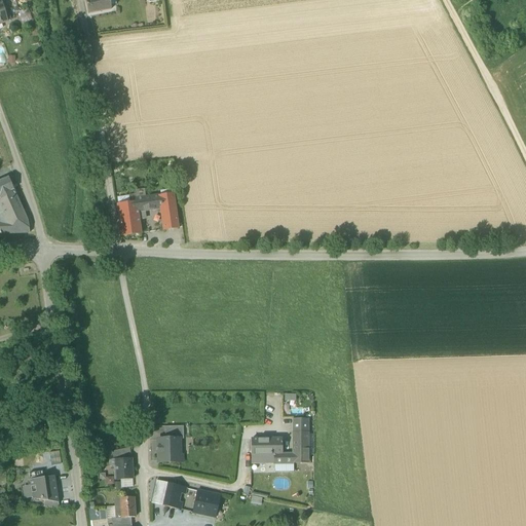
[(84,0),(88,14),(111,10),(110,6),(109,0),(84,0)]
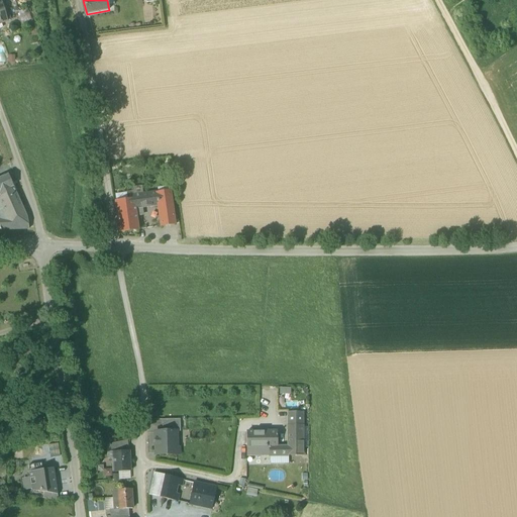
[(28,8),(18,11),(21,23),(31,20),(28,8)]
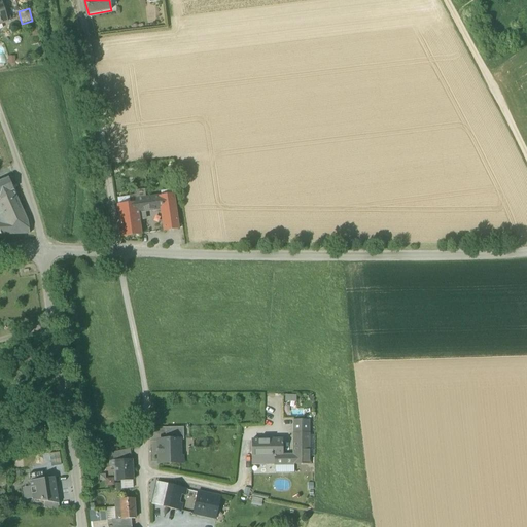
[(0,181),(0,196),(13,190),(8,178),(0,181)]
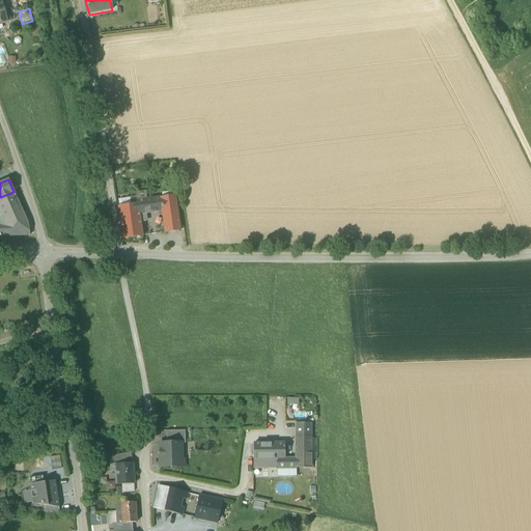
[(0,211),(6,224),(0,224),(0,235),(29,235),(27,223),(14,192),(0,197),(0,211)]
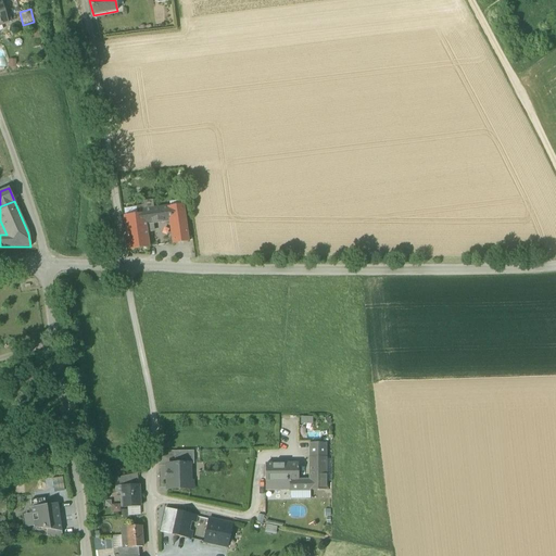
[(168,220),(172,244),(188,242),(184,205),(167,207),(168,220)]
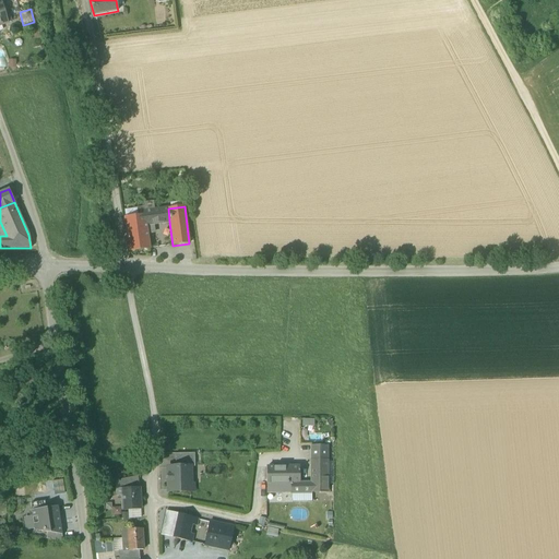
[(144,215),(145,225),(152,224),(169,222),(168,209),(154,211),(143,213),(144,215)]
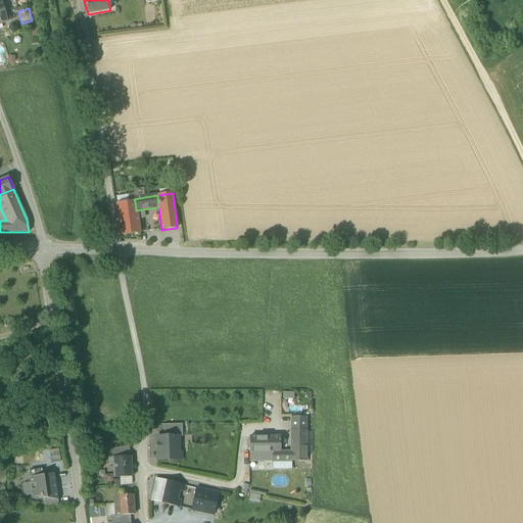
[(135,201),(134,199),(134,196),(116,198),(117,204),(135,201)]
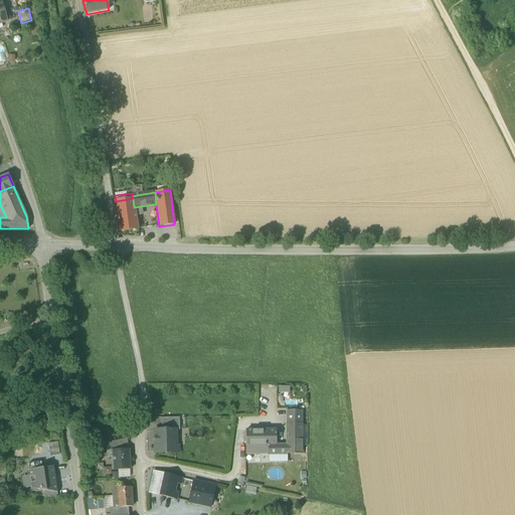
[(133,198),(116,201),(115,201),(119,232),(137,229),(138,229),(135,214),(141,214),(140,206),(134,207),(133,198)]
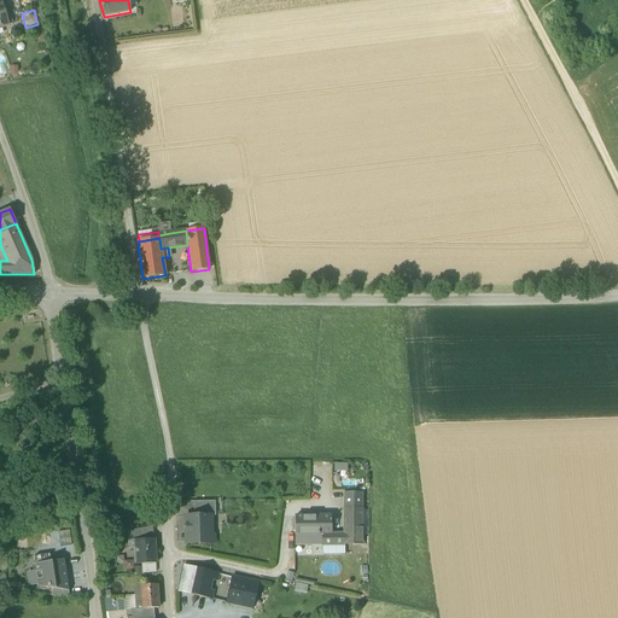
[(344,509),(362,509),(362,508),(361,508),(362,495),(344,495),(344,509)]
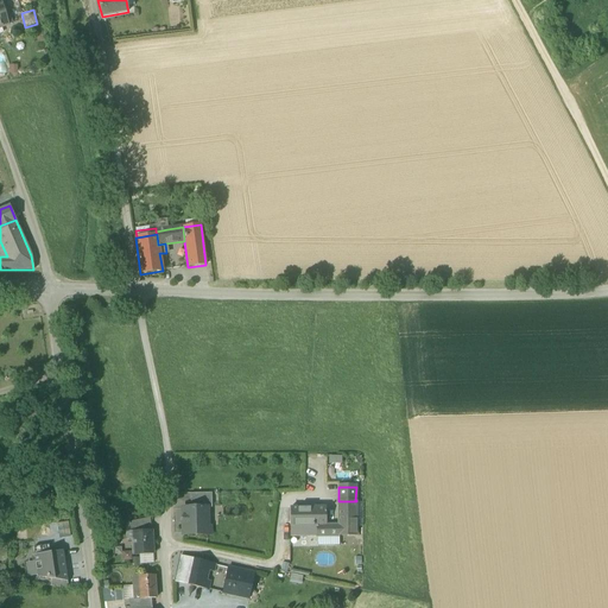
[(207,507),(207,508),(211,508),(211,493),(190,494),(190,508),(207,507)]
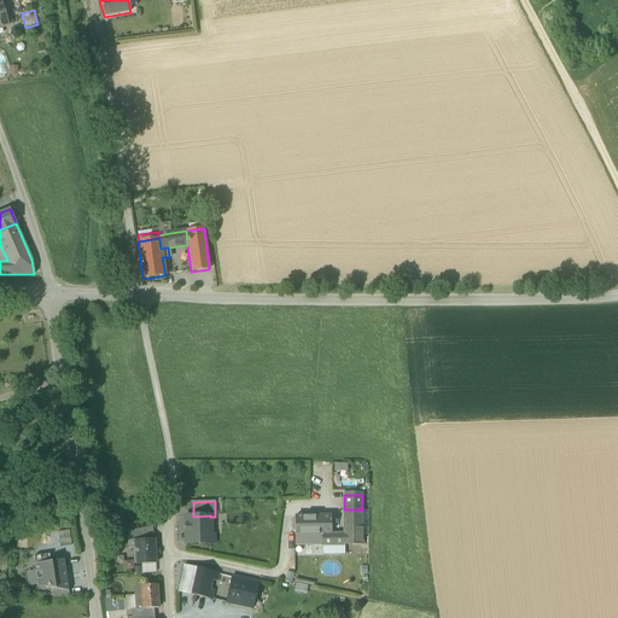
[(344,509),(344,534),(362,534),(362,509),(344,509)]
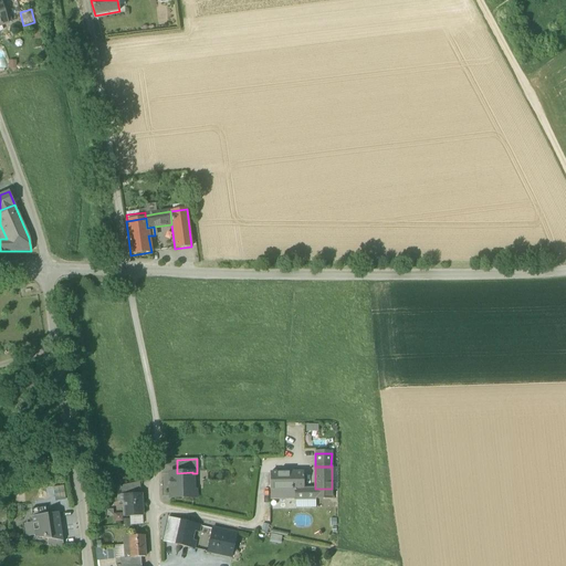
[(194,498),(194,490),(192,473),(192,472),(177,473),(169,473),(170,499),(194,498)]
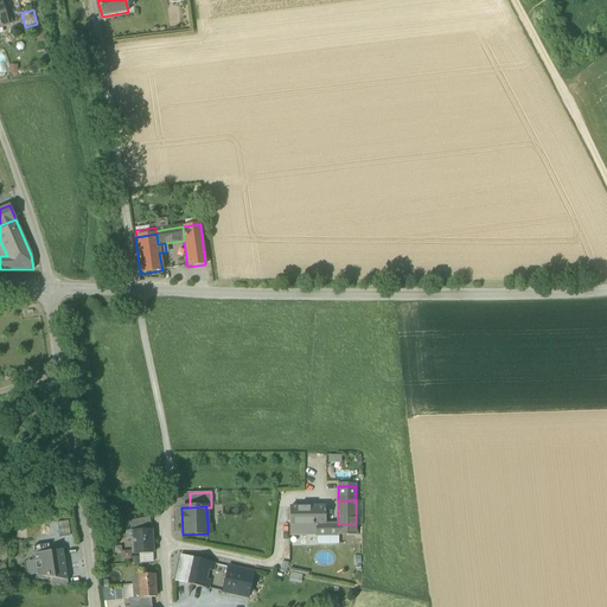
[(300,525),(317,525),(317,524),(325,524),(325,508),(289,508),(289,525),(300,525)]
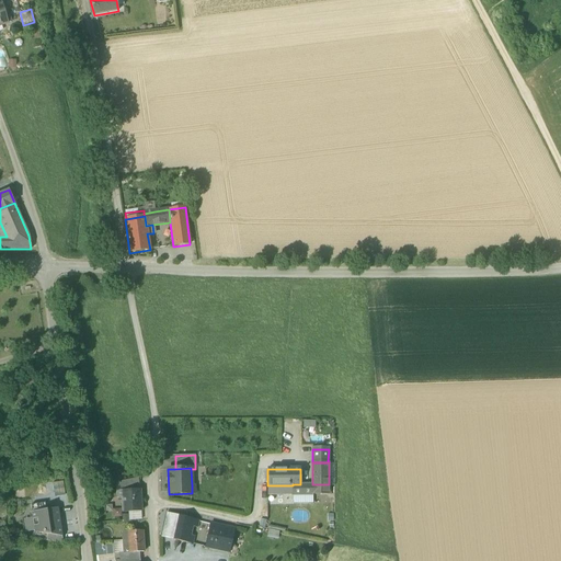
[(116,483),(117,492),(137,491),(137,488),(139,488),(138,479),(116,483)]
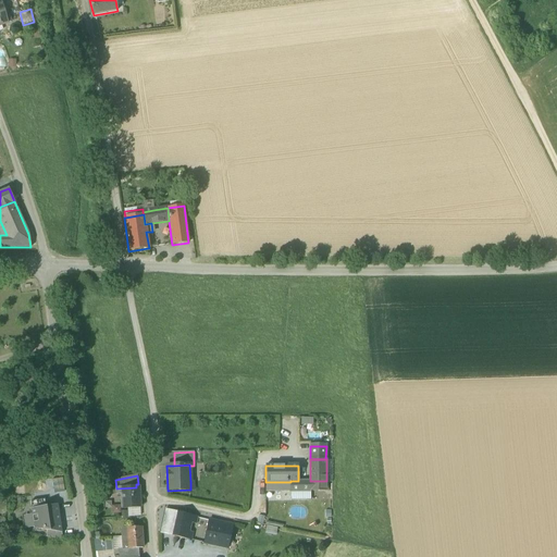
[(291,481),(291,482),(291,492),(310,492),(326,492),(326,481),(310,481),(298,481),(291,481)]
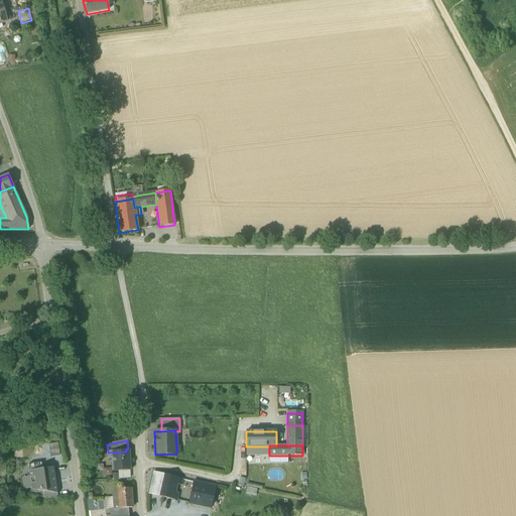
[(246,446),(246,456),(255,456),(255,446),(246,446)]
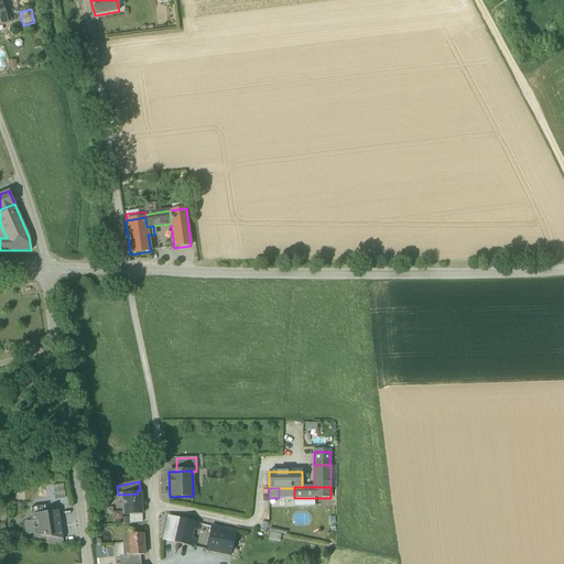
[(279,498),(294,498),(294,488),(279,488),(279,498)]
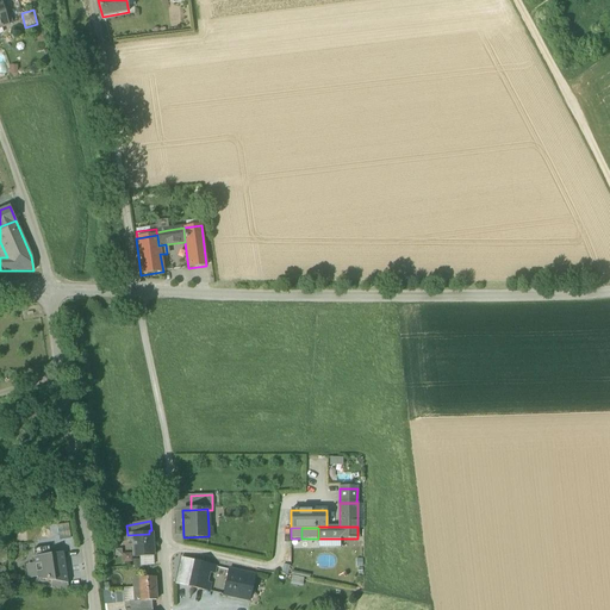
[(132,548),(132,558),(141,556),(154,556),(153,534),(149,534),(128,535),(128,541),(134,541),(134,548),(132,548)]
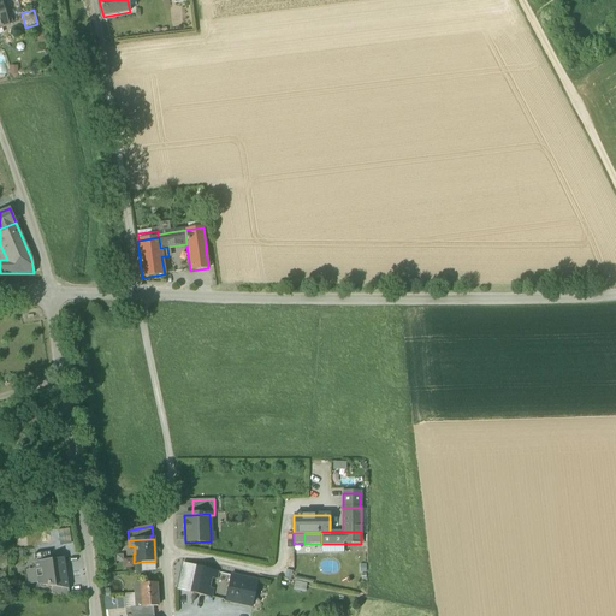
[(321,544),(323,554),(343,554),(343,544),(321,544)]
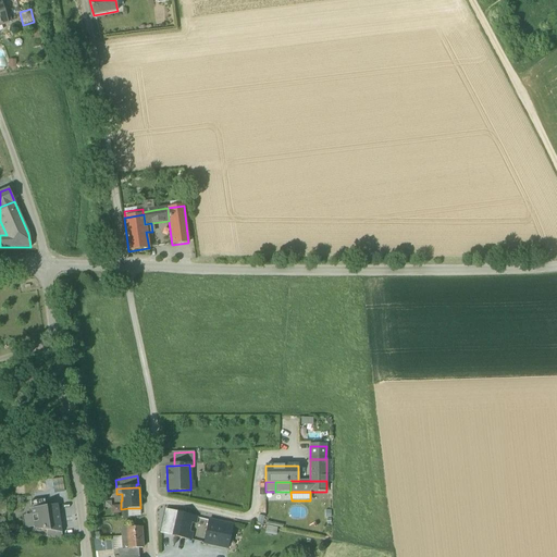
[(31,502),(32,509),(46,507),(45,499),(31,502)]
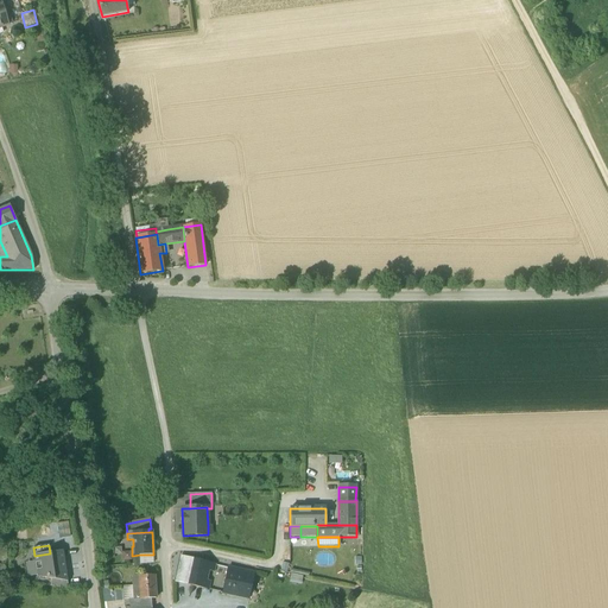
[(51,580),(67,582),(62,551),(50,553),(35,556),(38,577),(51,580)]
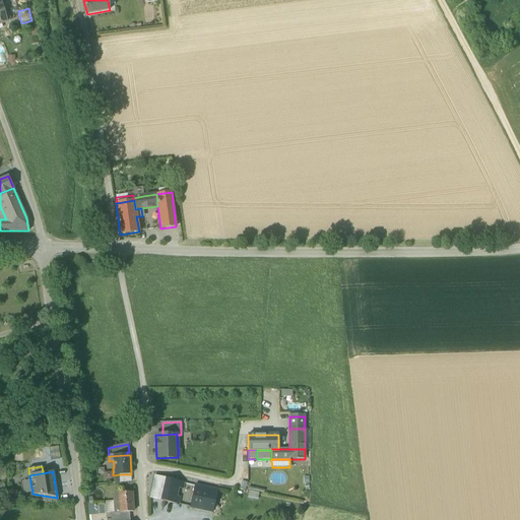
[(120,474),(120,482),(131,482),(131,474),(120,474)]
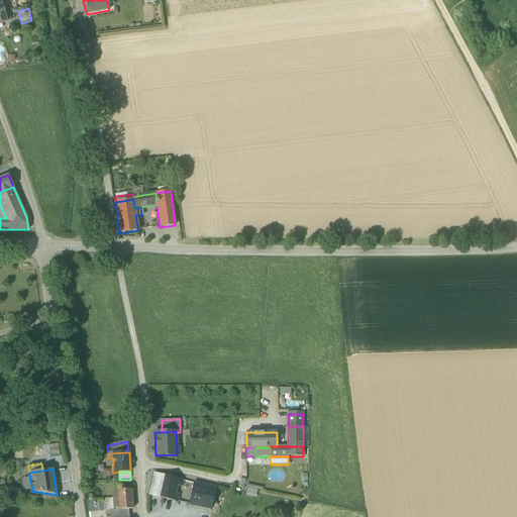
[(159,498),(164,476),(153,473),(148,495),(159,498)]
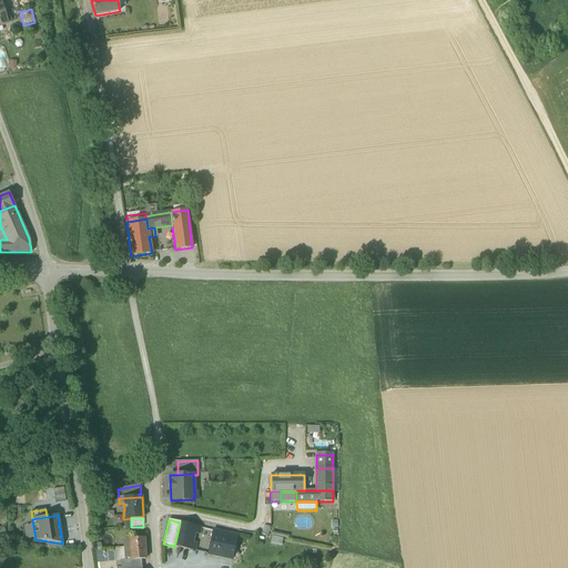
[(174,547),(189,550),(190,543),(192,534),(200,535),(201,527),(180,523),(174,547)]
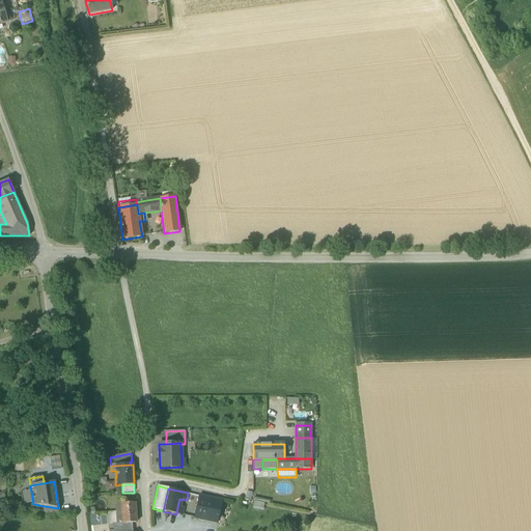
[(194,519),(217,524),(222,502),(202,497),(202,495),(199,495),(194,519)]
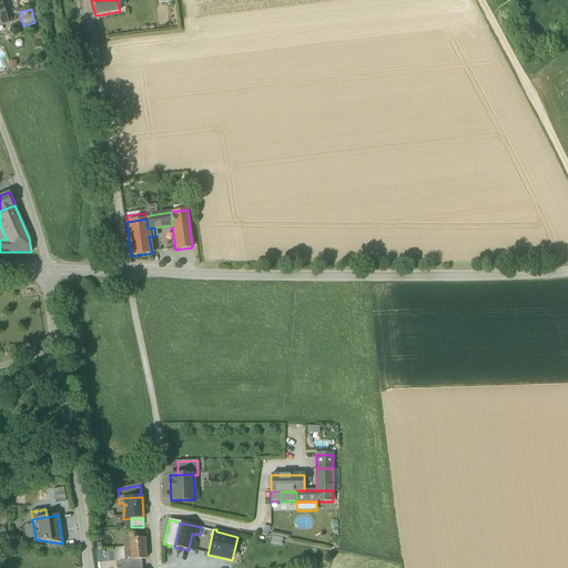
[(131,559),(131,560),(141,559),(145,559),(144,538),(130,539),(130,545),(124,546),(124,548),(125,559),(131,559)]
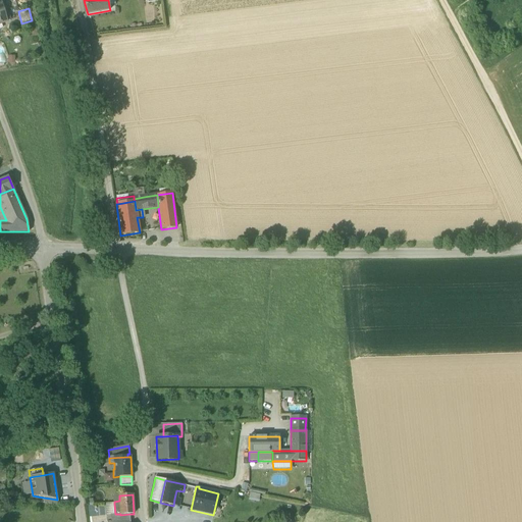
[(105,504),(106,515),(110,515),(115,514),(114,504),(105,504)]
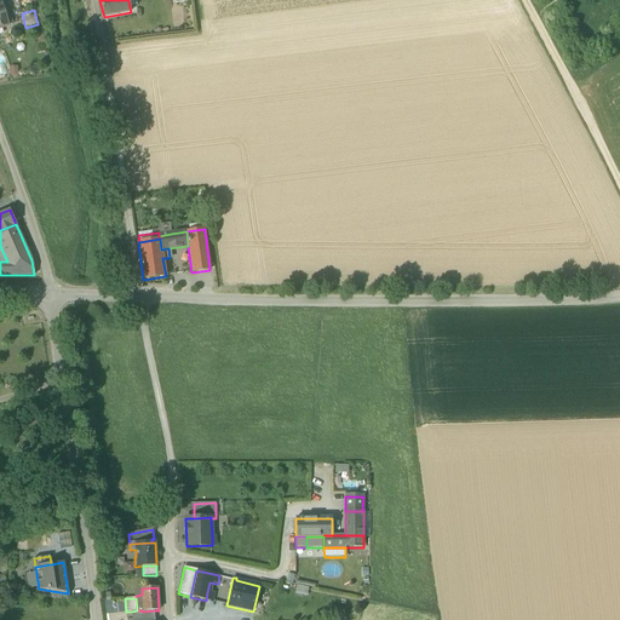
[(122,601),(104,602),(105,616),(125,614),(125,613),(122,601)]
